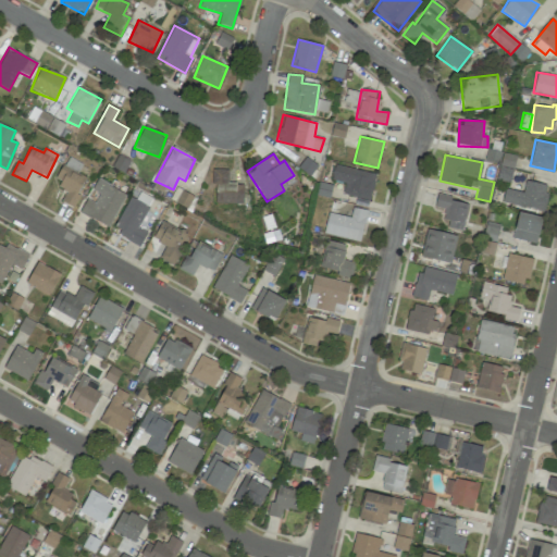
[(370,200),(375,174),(334,164),(331,180),(345,183),(343,194),(370,200)]
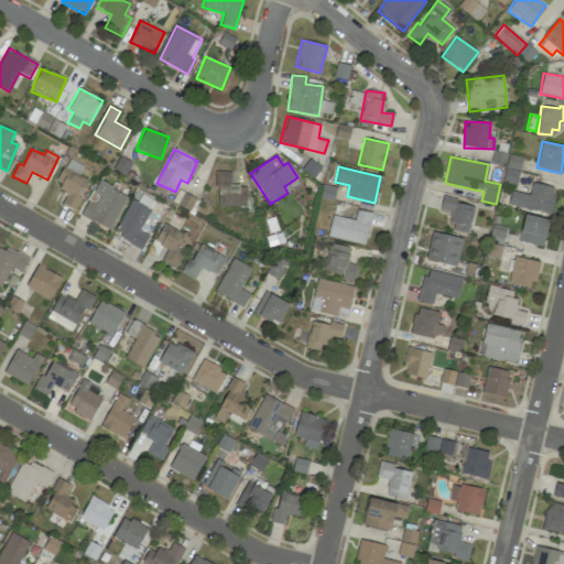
[(74,209),(87,180),(63,169),(55,188),(66,193),(62,205),(74,209)]
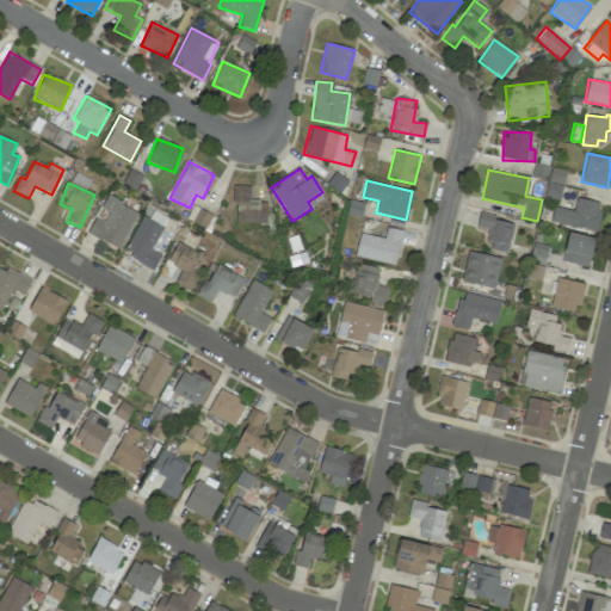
[(267,202),(250,201),(251,186),(233,186),(232,202),(236,202),(236,223),(266,224),(267,202)]
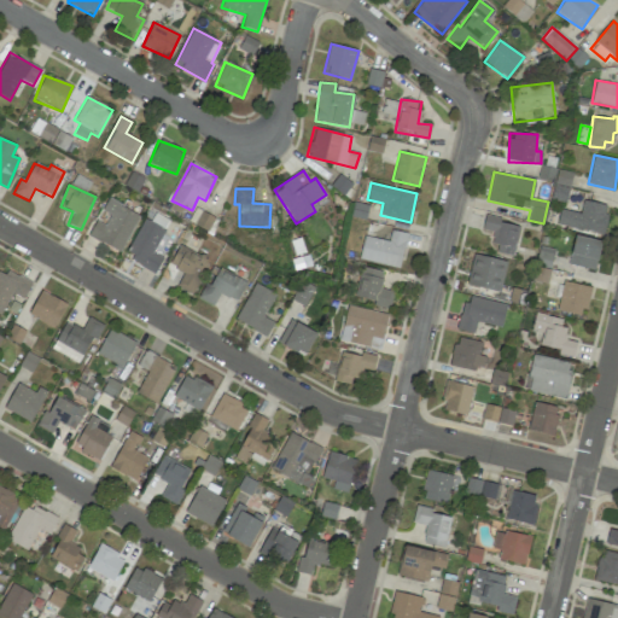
[(120,252),(139,214),(108,198),(101,210),(110,215),(105,225),(95,220),(88,235),(120,252)]
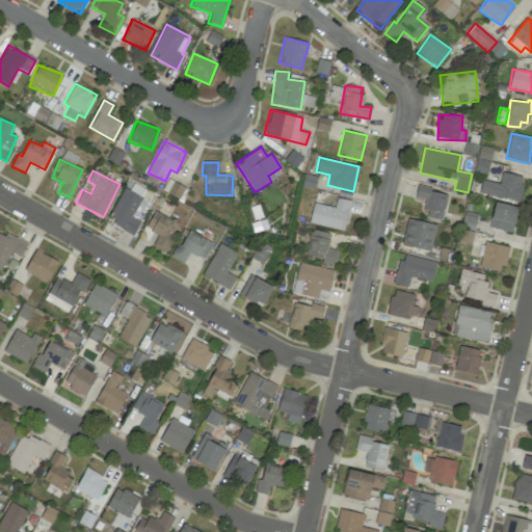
[(482,180),(480,194),(520,201),(524,177),(502,173),(500,183),(482,180)]
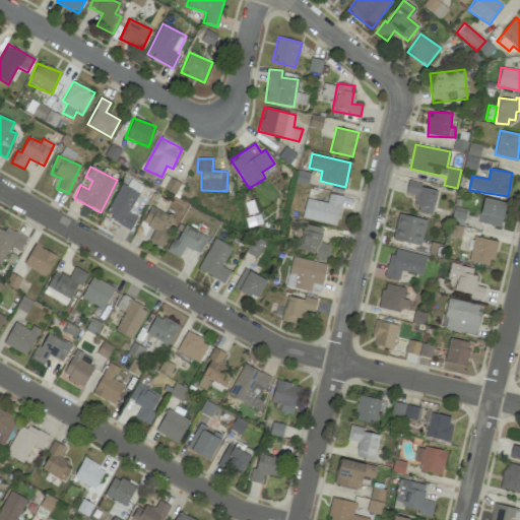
[(173,194),(180,184),(166,175),(158,186),(173,194)]
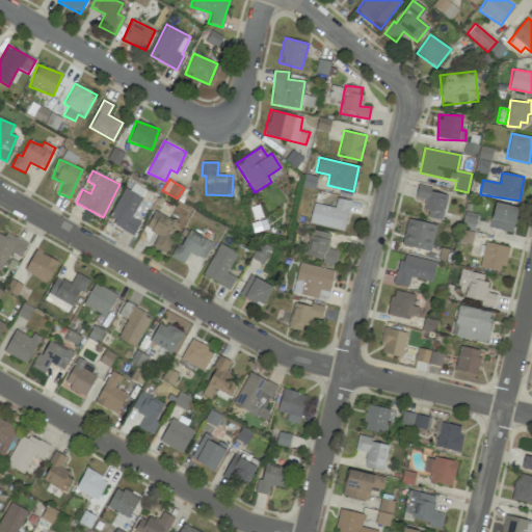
[(431,187),(418,184),(415,197),(425,200),(423,209),(428,210),(427,217),(442,220),(447,195),(430,191),(431,187)]
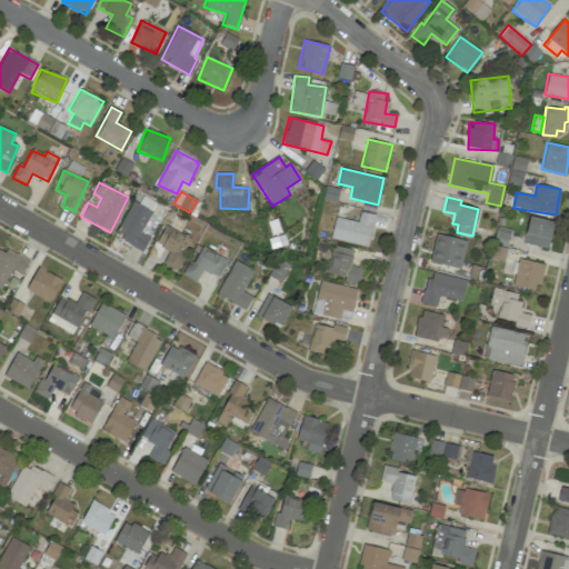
[(142,250),(150,237),(141,232),(152,211),(133,201),(115,235),(142,250)]
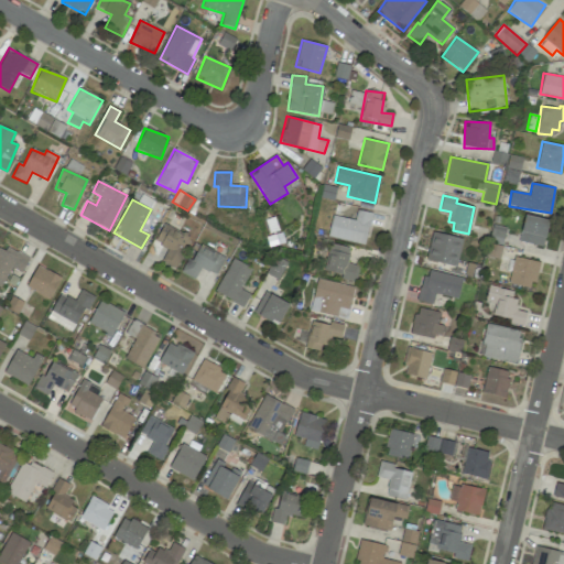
[(365,245),(371,213),(357,209),(355,219),(332,215),(327,236),(365,245)]
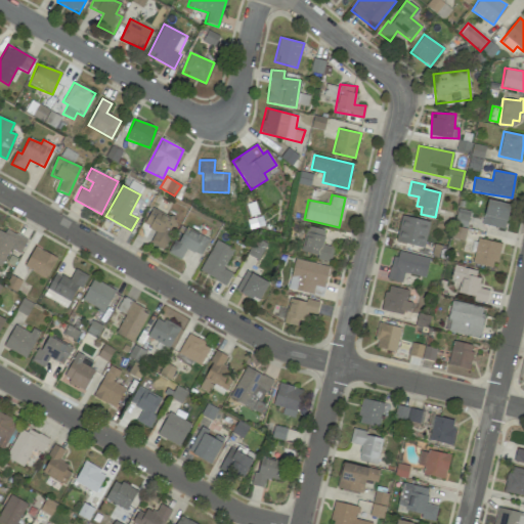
[(481,223),(505,229),(511,205),(488,200),(481,223)]
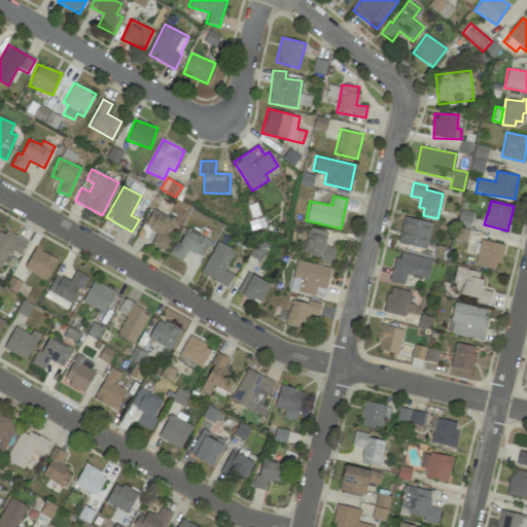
[(144,225),(156,232),(150,244),(165,250),(178,222),(151,210),(144,225)]
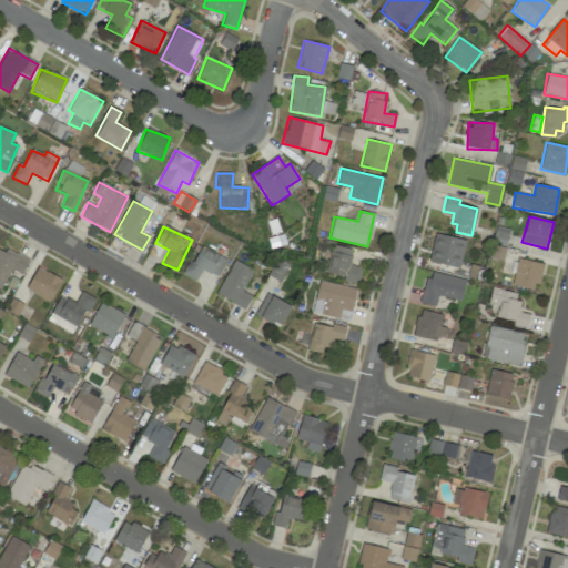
[(465,240),(434,234),(429,262),(459,267),(465,240)]
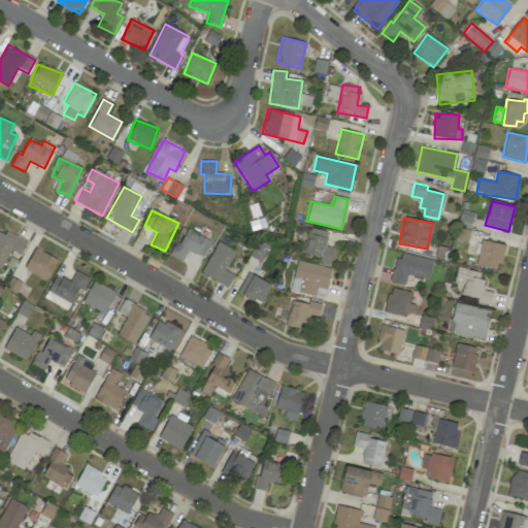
[(26,242),(0,228),(0,268),(0,269),(10,251),(20,256),(26,242)]
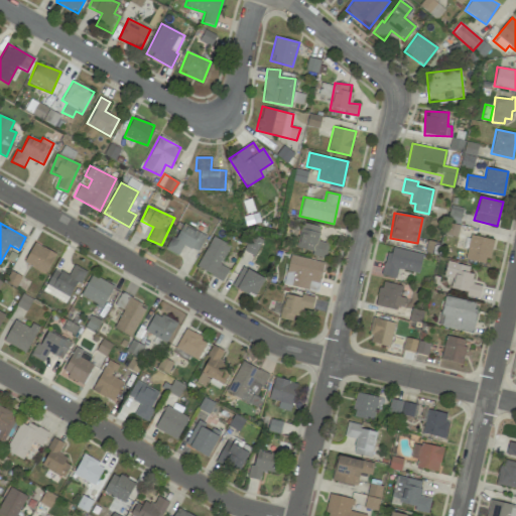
[(206,236),(181,223),(166,250),(177,256),(183,244),(197,251),(206,236)]
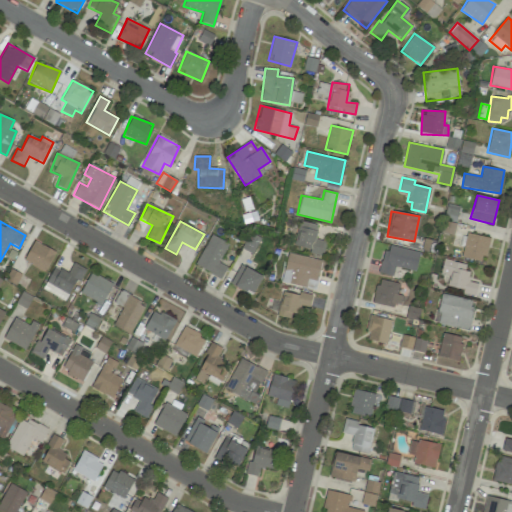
[(318,225),(299,221),(294,247),(323,254),(326,241),(315,239),(318,225)]
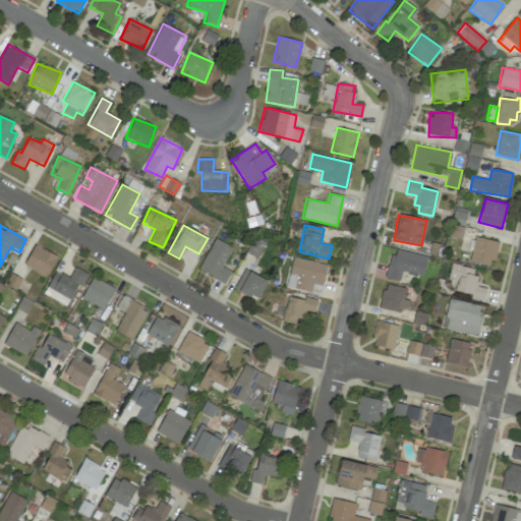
[(198,269),(224,284),(231,272),(222,267),(232,248),(216,238),(198,269)]
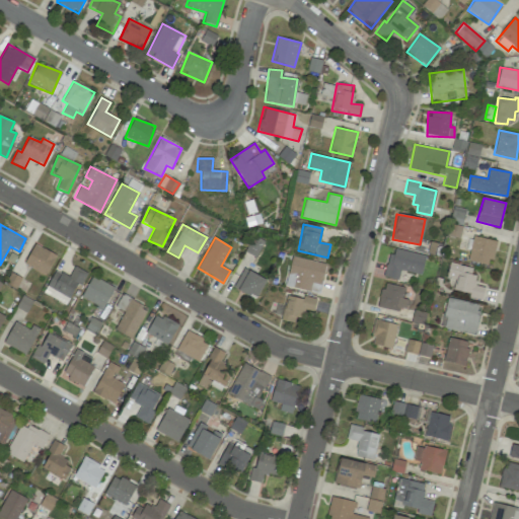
[(492,265),(495,239),(472,237),(468,262),(492,265)]
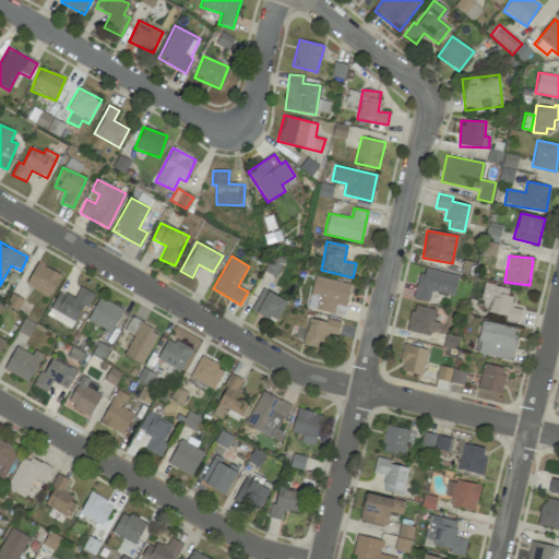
[(25,285),(49,296),(60,274),(36,263),(25,285)]
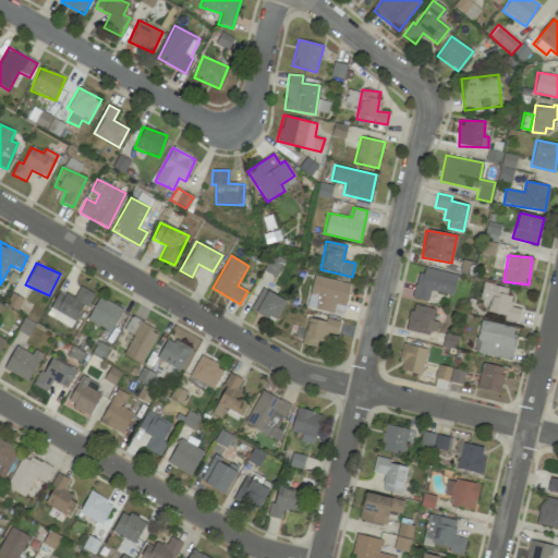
[(457,274),(421,266),(414,298),(428,300),(429,290),(452,295),(457,274)]
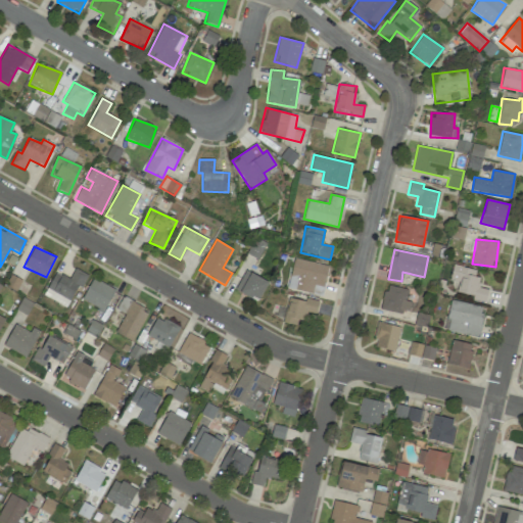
[(328,266),(293,258),(287,288),(322,295),(328,266)]
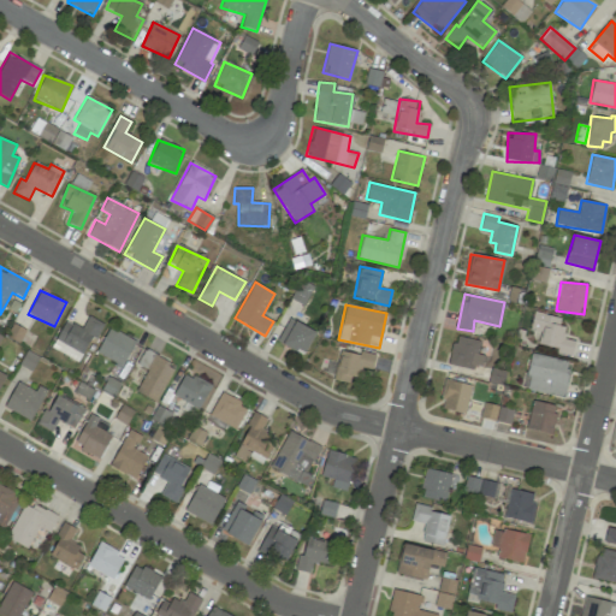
[(573,354),(575,341),(561,338),(564,318),(533,312),(529,329),(540,331),(538,347),(573,354)]
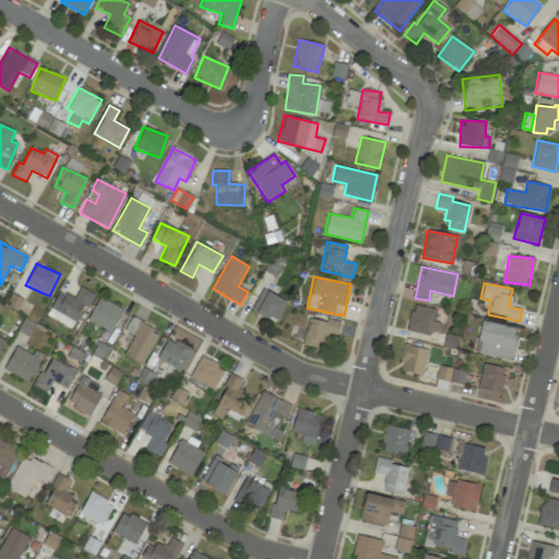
[(73,298),(59,290),(46,316),(72,330),(92,293),(80,286),(73,298)]
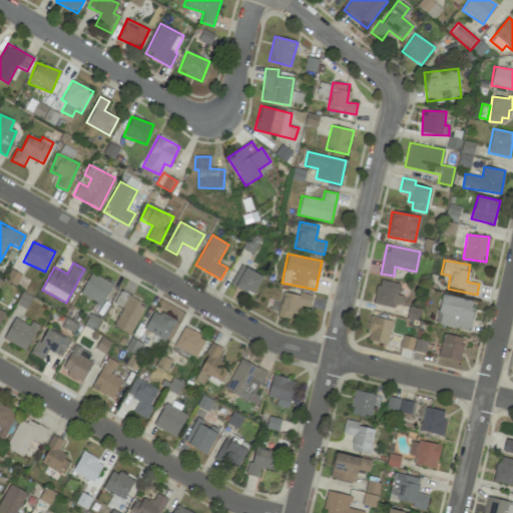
[(263,277),(240,265),(230,284),(252,296),(263,277)]
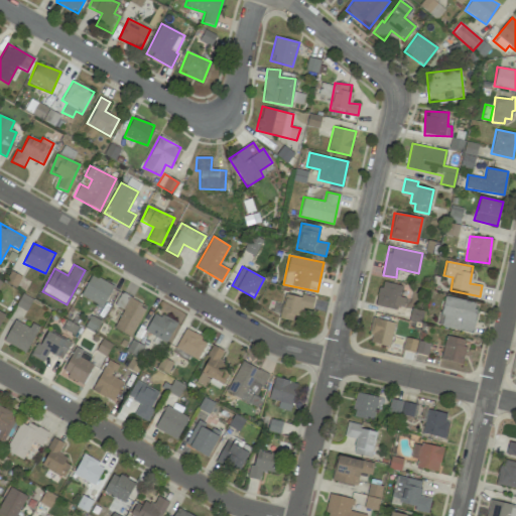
[(81,296),(103,307),(114,285),(91,274),(81,296)]
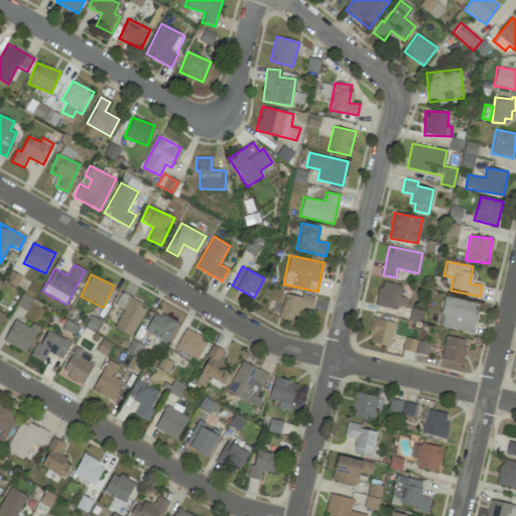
[(402,310),(405,298),(399,296),(402,285),(381,280),(375,303),(402,310)]
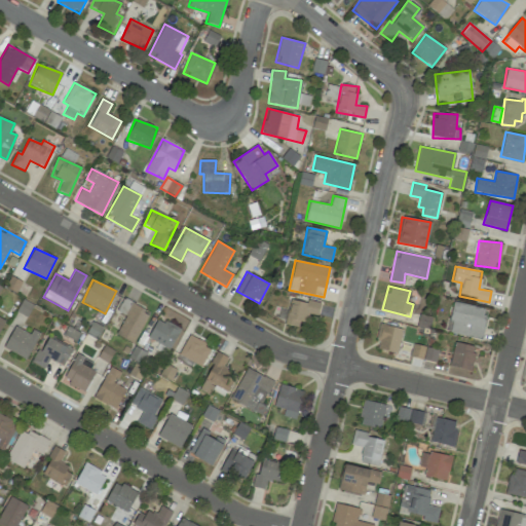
[(318,317),(320,302),(289,299),(286,325),(299,327),(299,322),(307,323),(308,316),(318,317)]
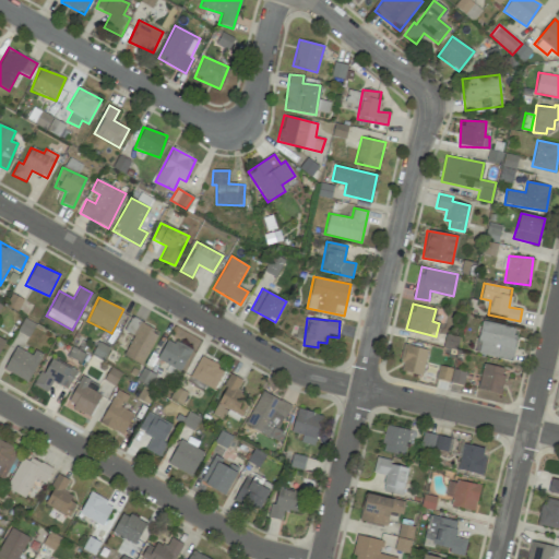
[(158,331),(131,319),(125,331),(133,334),(123,356),(142,365),(158,331)]
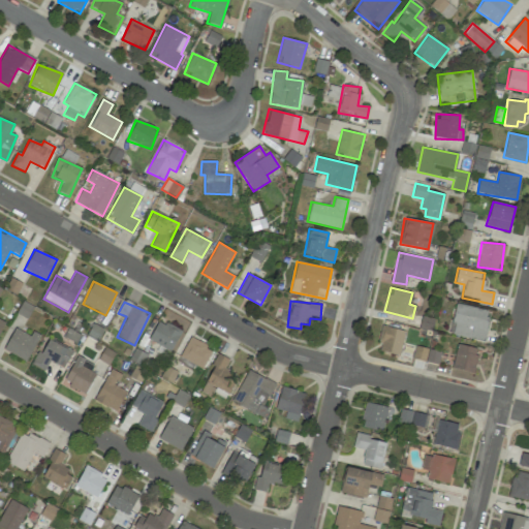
[(484,341),(490,310),(456,304),(449,334),(484,341)]
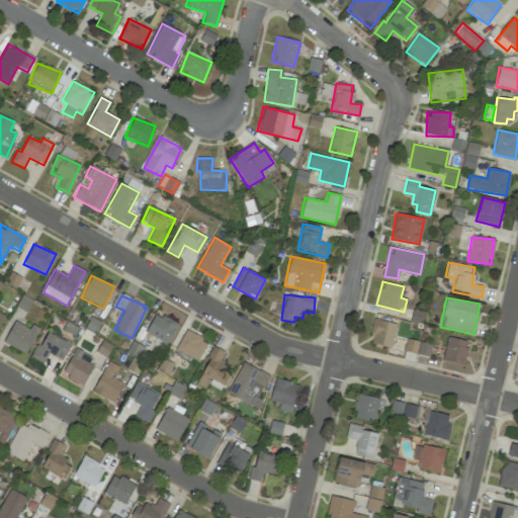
[(177,324),(156,313),(145,333),(167,344),(177,324)]
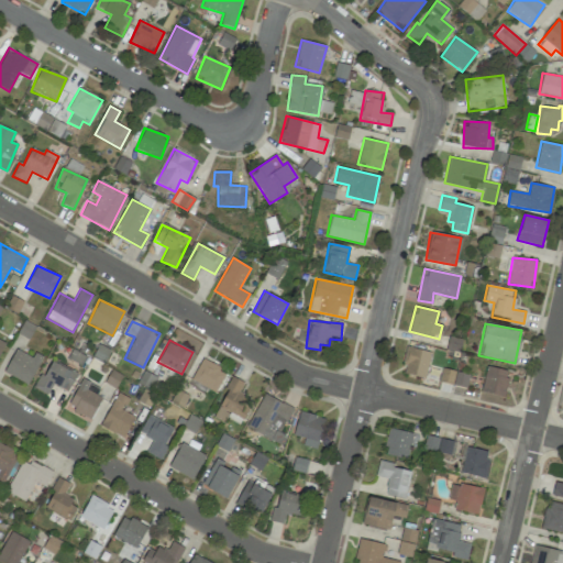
[(401,372),(424,378),(431,352),(407,346),(401,372)]
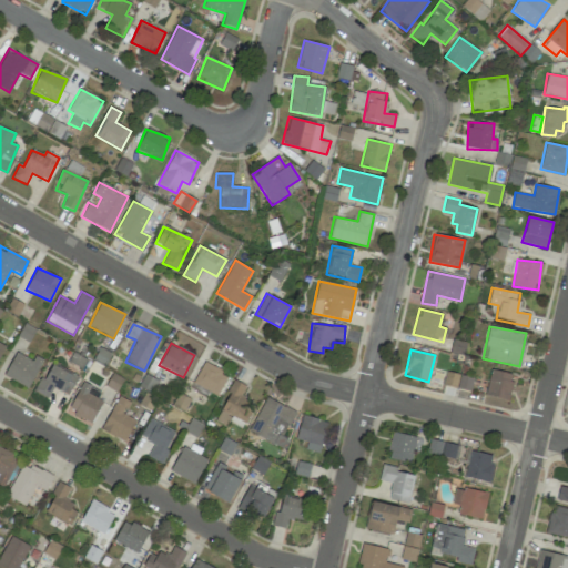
[(28,388),(41,363),(17,351),(3,375),(28,388)]
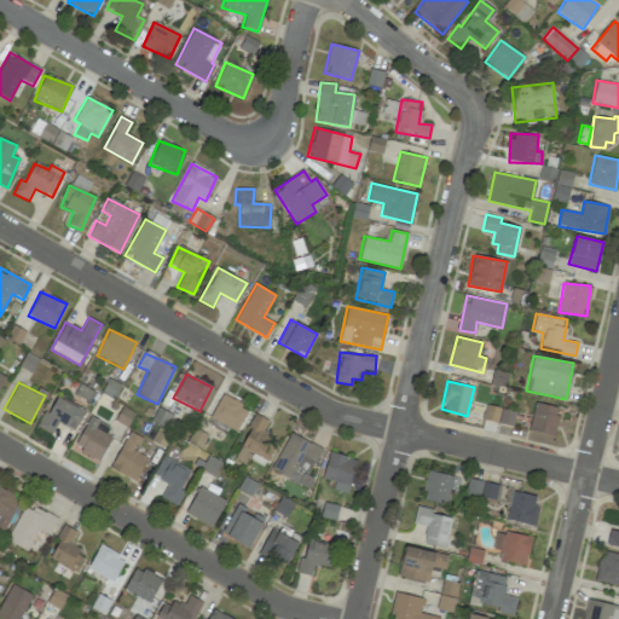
[(227,427),(237,432),(248,408),(221,394),(208,423),(225,432),(227,427)]
